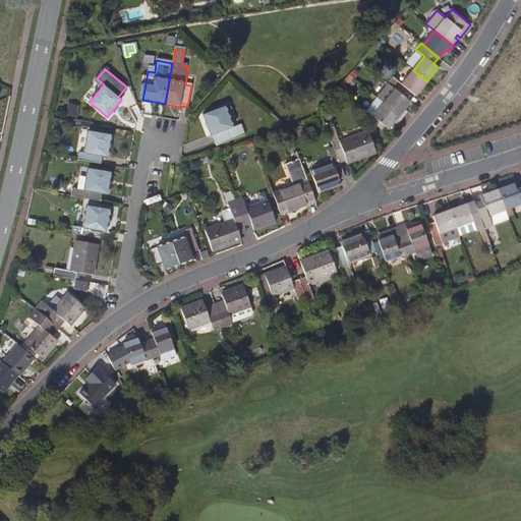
[(388,83),(406,98),(411,92),(415,96),(426,81),(413,70),(402,83),(393,77),(388,83)]
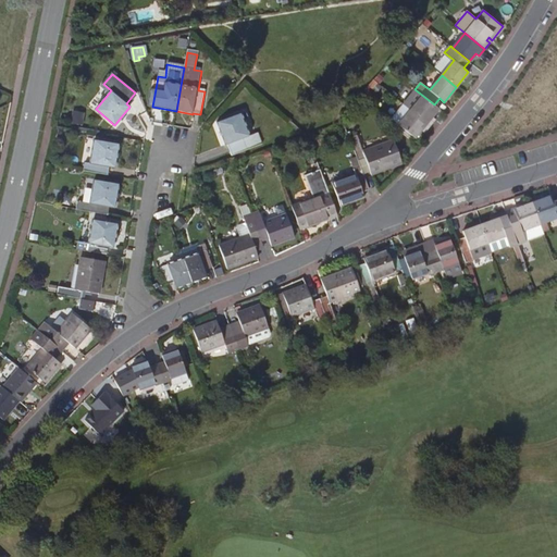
[(410,110),(431,126),(436,120),(432,116),(438,108),(434,104),(415,89),(409,97),(416,102),(410,110)]
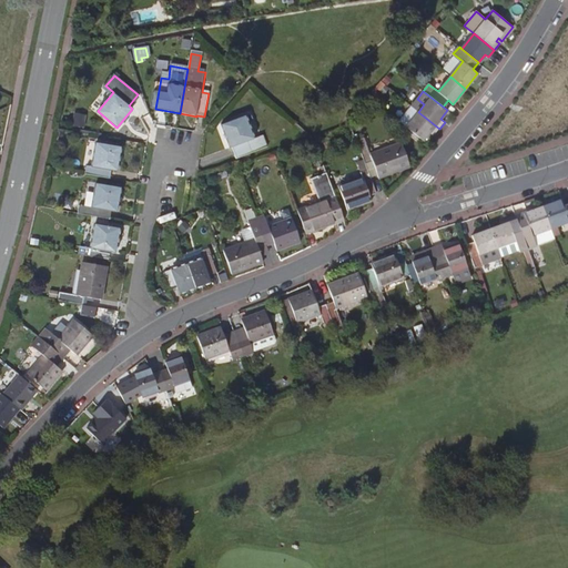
[(439,129),(418,112),(413,107),(401,121),(406,127),(423,141),(429,132),(434,135),(439,129)]
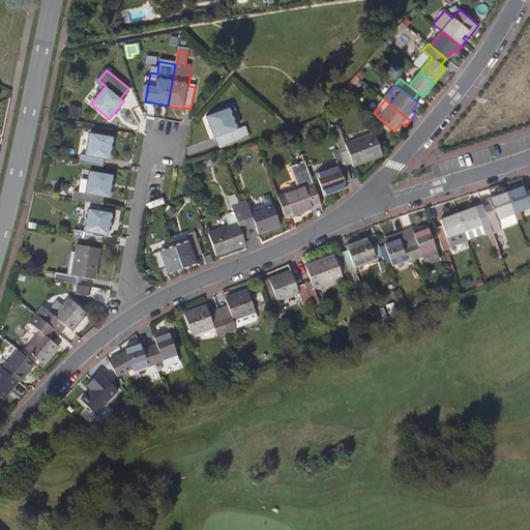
[(224,148),(248,139),(245,127),(237,130),(229,109),(207,116),(215,138),(219,137),(224,148)]
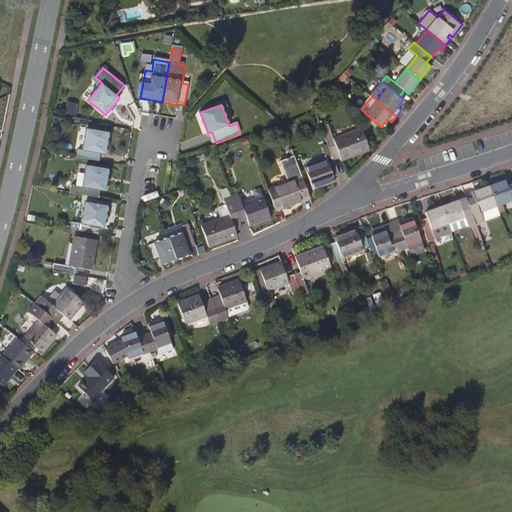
[(321,128),(329,148),(337,146),(342,161),(370,151),(362,130),(334,140),(329,125),(321,128)]
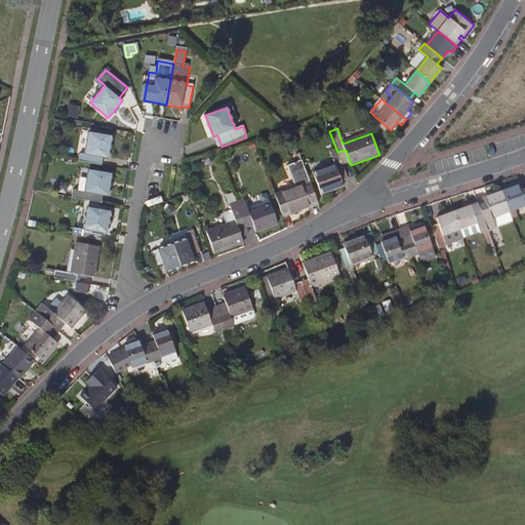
[(78,160),(101,164),(102,157),(107,157),(111,135),(88,131),(84,154),(79,153),(78,160)]
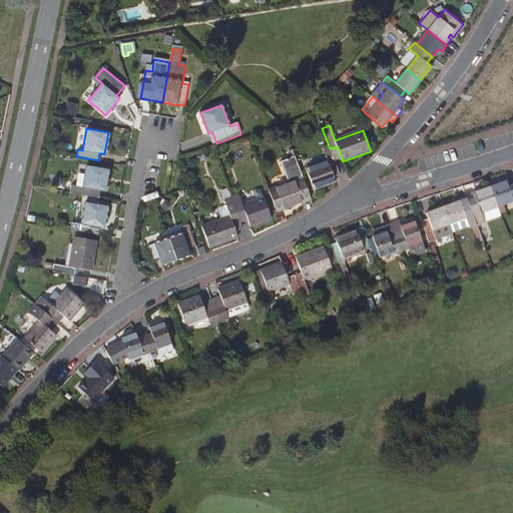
[(340,175),(332,155),(325,157),(327,162),(306,170),(313,190),(334,183),(333,178),(340,175)]
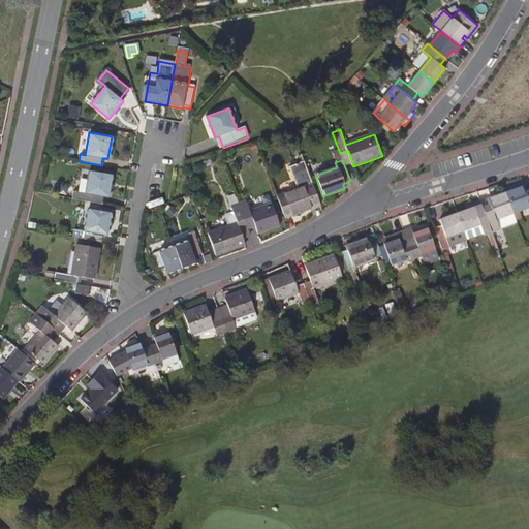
[(277,197),(284,220),(319,207),(304,163),(289,169),(297,190),(277,197)]
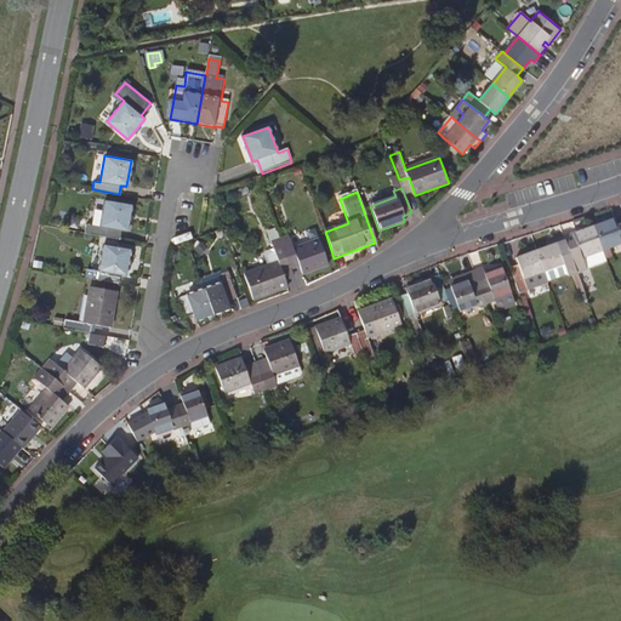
[(84,233),(119,239),(121,231),(127,232),(131,204),(104,200),(100,227),(86,224),(84,233)]
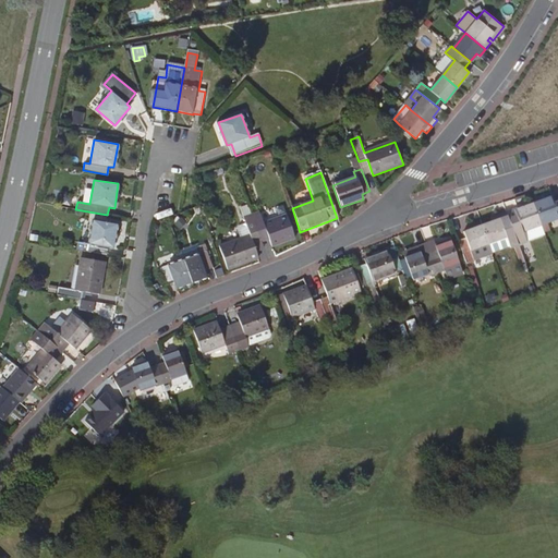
[(533,202),(542,222),(557,216),(557,198),(555,201),(553,194),(533,202)]
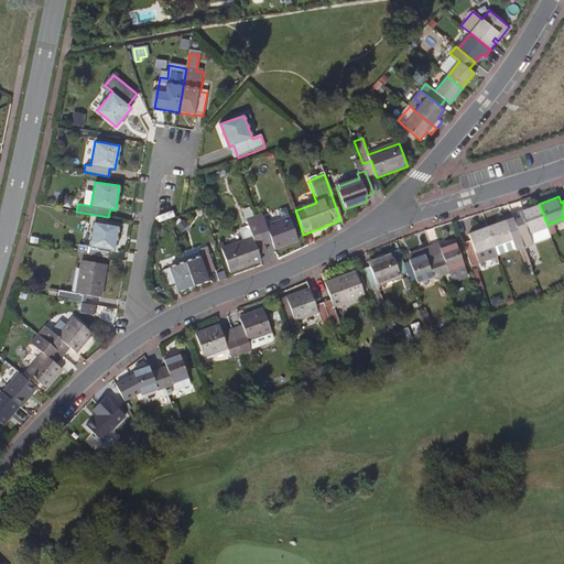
[(513,217),(516,224),(523,247),(531,267),(539,263),(531,245),(552,237),(548,225),(539,204),(520,210),(521,214),(513,217)]
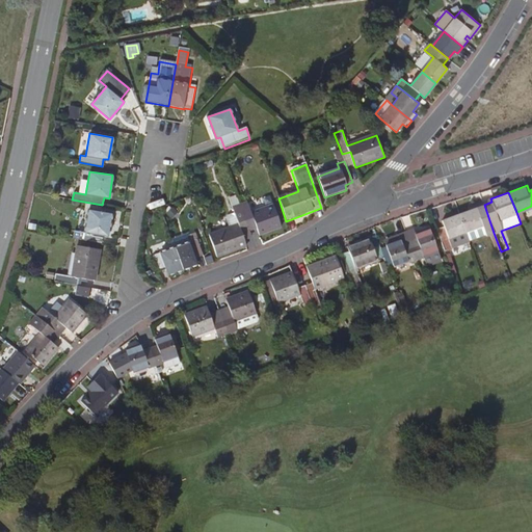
[(240,207),(236,195),(230,197),(234,209),(240,207)]
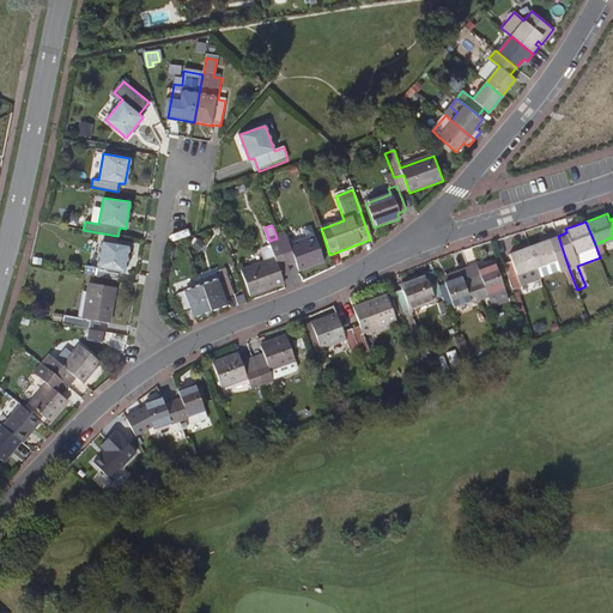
[(277,238),(284,256),(292,253),(295,260),(298,271),(325,262),(314,236),(290,246),(285,235),(277,238)]
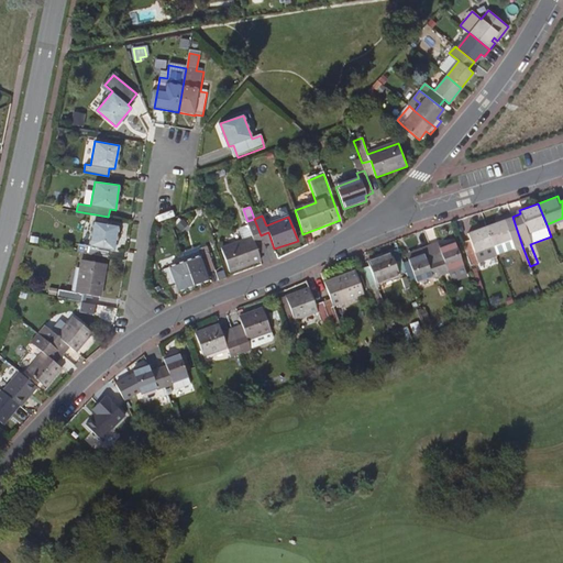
[(522,246),(515,223),(512,217),(505,220),(486,227),(494,245),(511,239),(515,249),(522,246)]
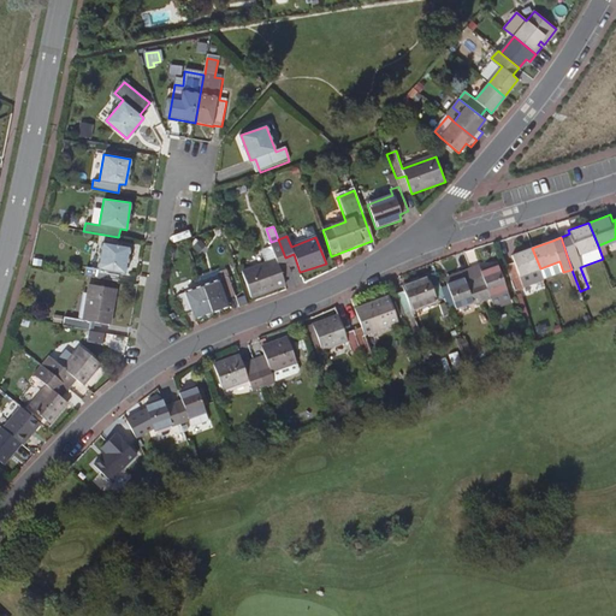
[(271,242),(272,248),(265,250),(264,255),(266,265),(243,273),(252,298),(286,286),(283,278),(279,267),(288,265),(285,258),(278,240),(271,242)]
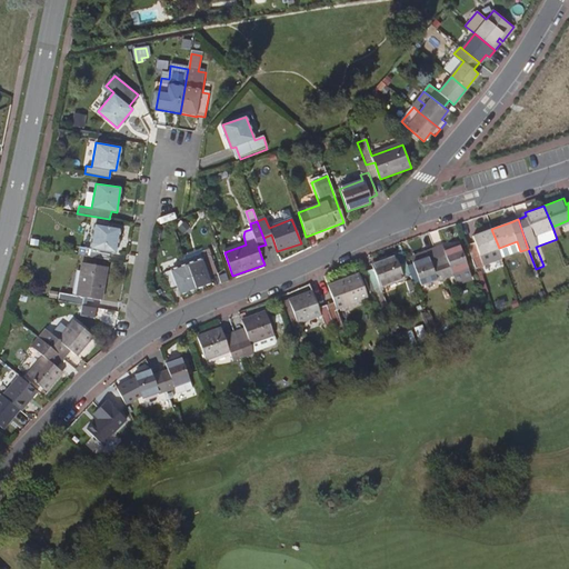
[(78,255),(108,260),(110,251),(115,252),(119,228),(95,223),(90,248),(80,247),(78,255)]
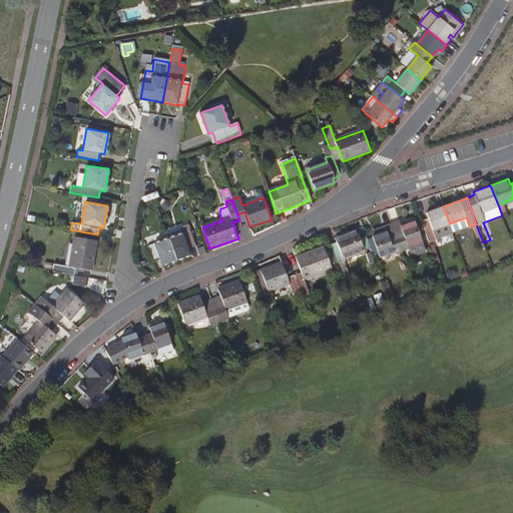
[(450,223),(443,206),(426,212),(428,218),(421,220),(429,241),(436,239),(433,229),(450,223)]
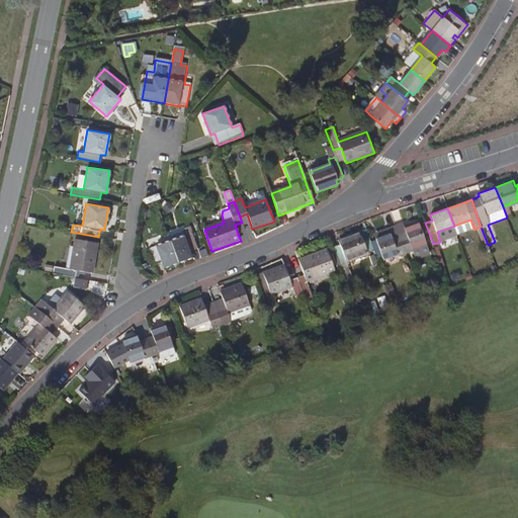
[(240,217),(242,223),(249,220),(247,213),(240,217)]
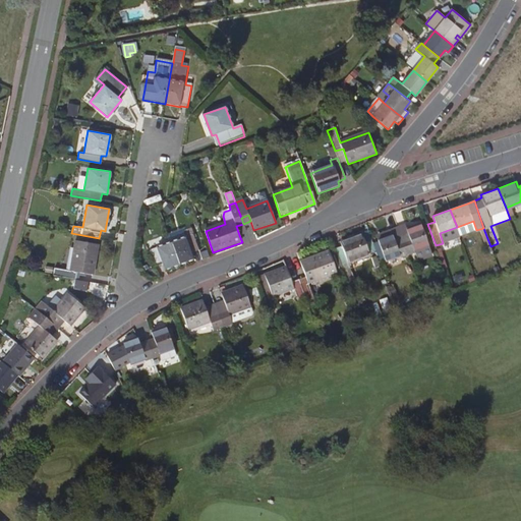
[(398,227),(407,253),(414,250),(414,249),(428,244),(420,223),(406,229),(405,224),(398,227)]
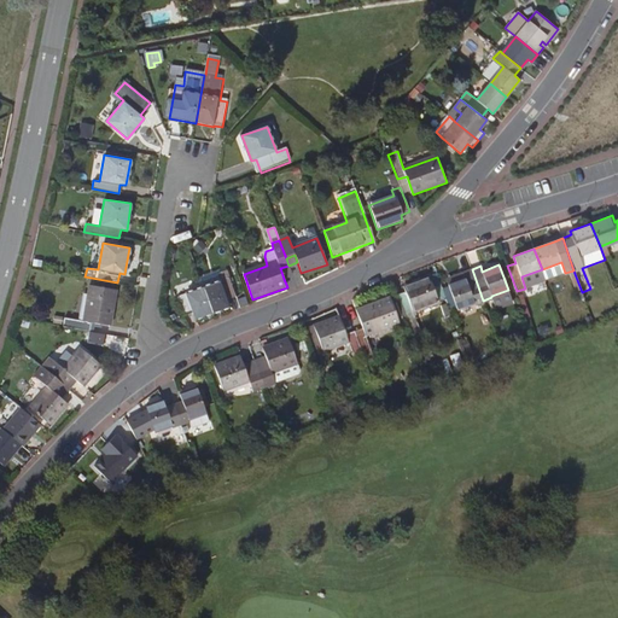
[(292,275),(289,266),(280,268),(284,279),(292,275)]
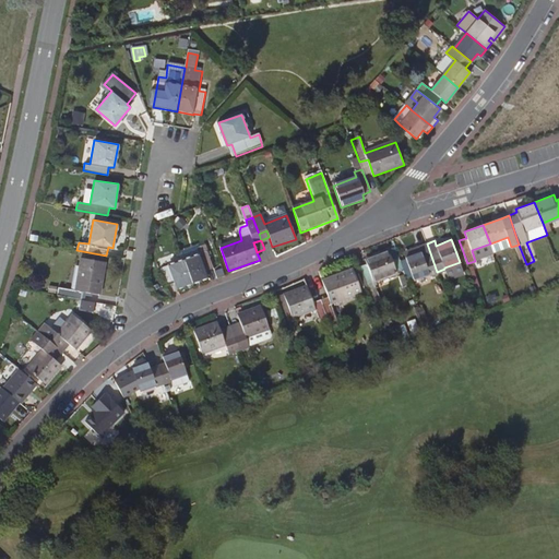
[(437,272),(427,244),(418,247),(420,251),(405,257),(414,278),(429,273),(429,274),(437,272)]
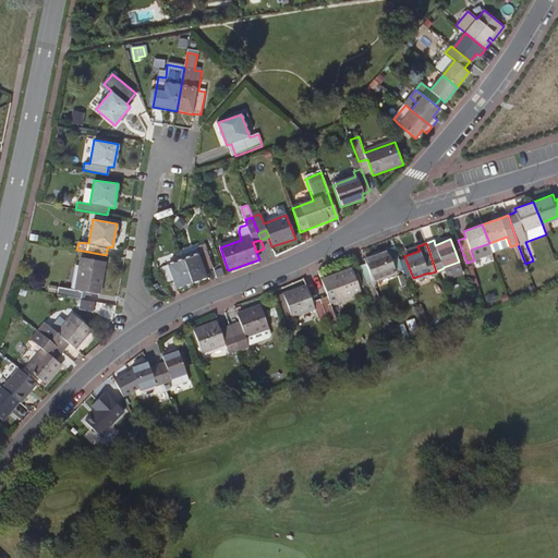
[(417,246),(403,251),(404,256),(420,251),(417,246)]
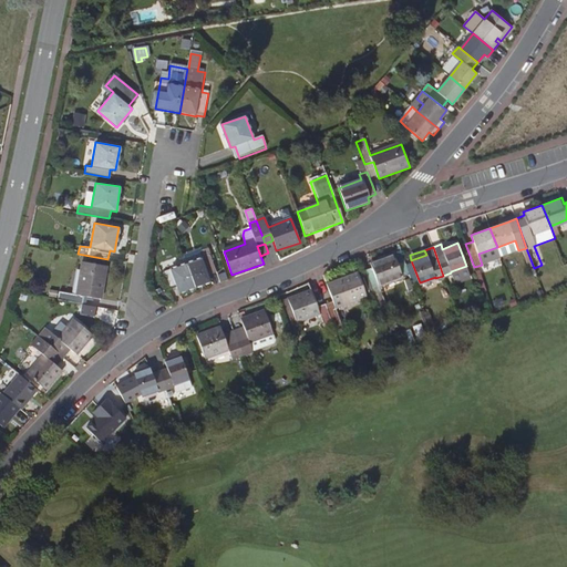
[(364,270),(373,292),(381,290),(379,285),(402,277),(394,254),(371,261),(372,268),(364,270)]
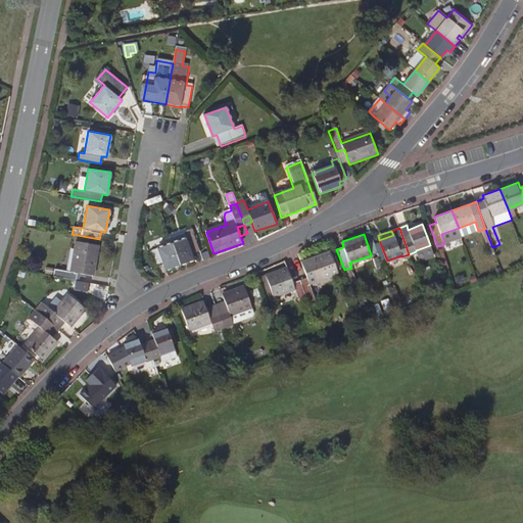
[(173,244),(181,266),(195,260),(193,254),(200,252),(194,236),(173,244)]
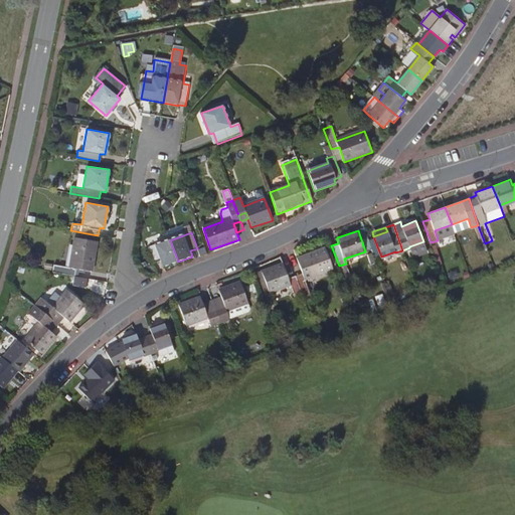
[(440,246),(457,239),(455,233),(438,241),(440,246)]
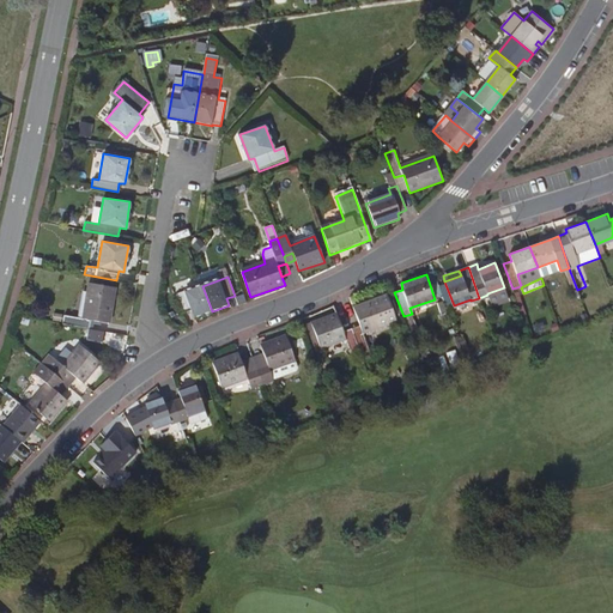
[(62,323),(89,328),(91,320),(109,322),(115,287),(89,283),(83,319),(65,315),(62,323)]
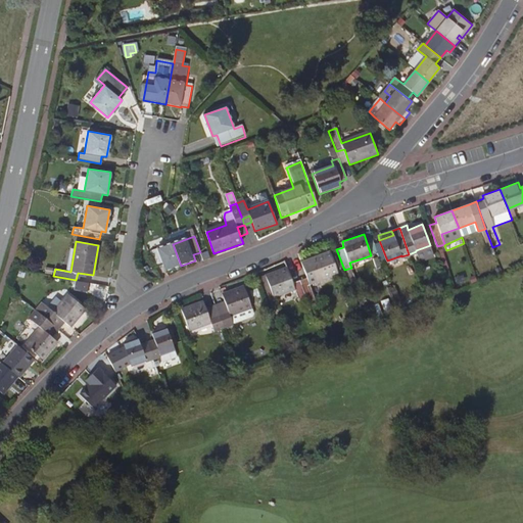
[(181,266),(173,244),(151,251),(157,268),(164,265),(167,271),(181,266)]
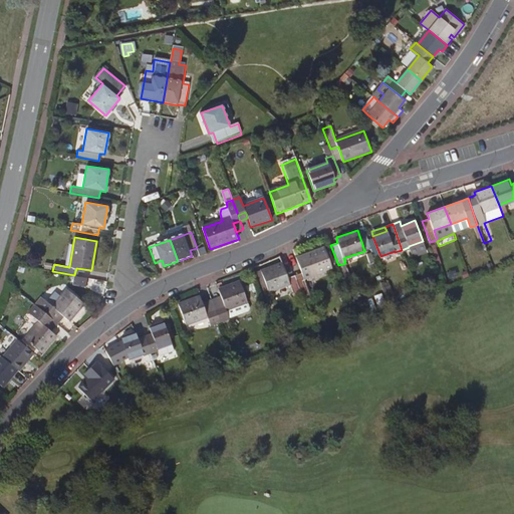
[(300,289),(302,296),(309,293),(304,278),(332,268),(324,247),(296,258),(302,272),(295,275),(300,289)]
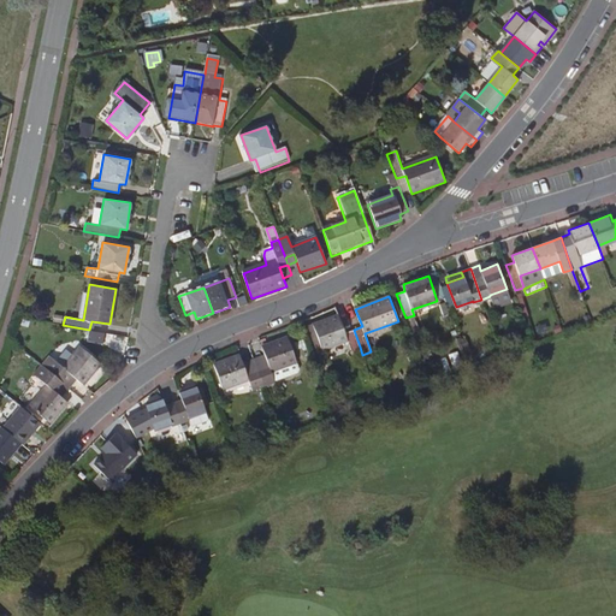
[(360,347),(354,330),(344,332),(338,315),(313,324),(321,349),(347,341),(351,350),(360,347)]
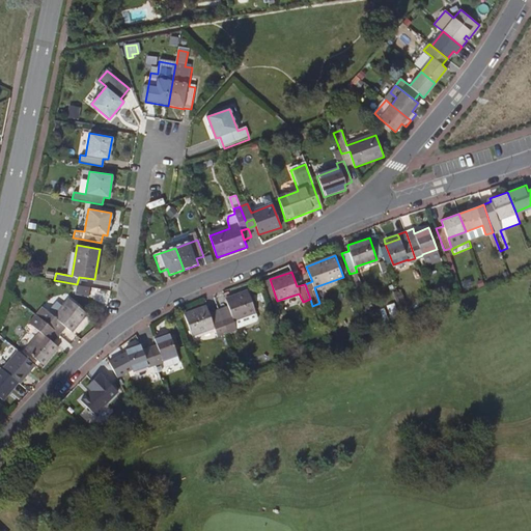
[(78,283),(76,292),(89,297),(91,286),(78,283)]
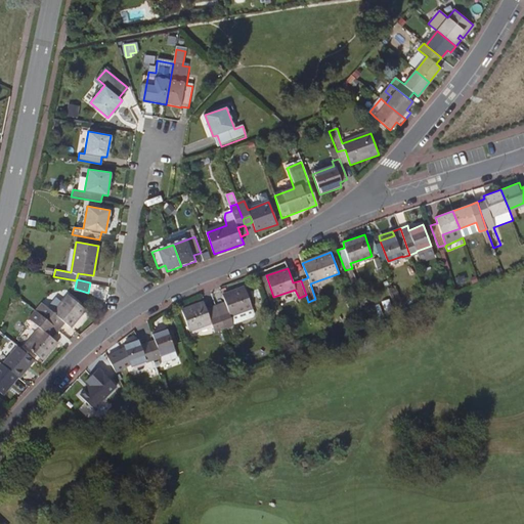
[(218,313),(224,329),(233,325),(230,316),(252,308),(244,287),(222,295),(225,303),(228,310),(218,313)]
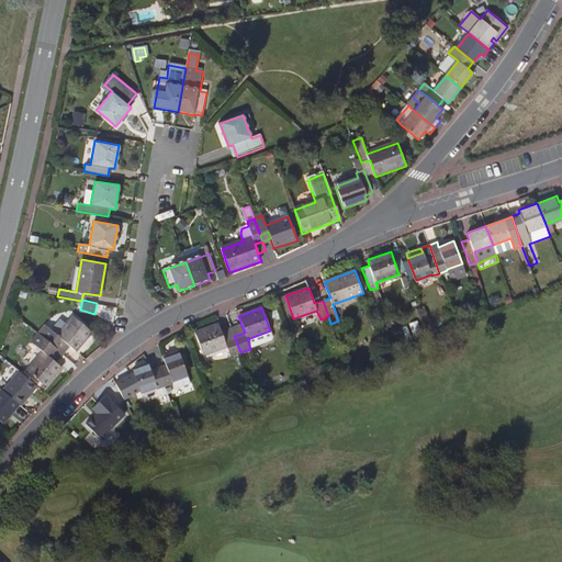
[(37,333),(58,350),(66,343),(75,350),(90,332),(72,316),(56,335),(44,325),(37,333)]
